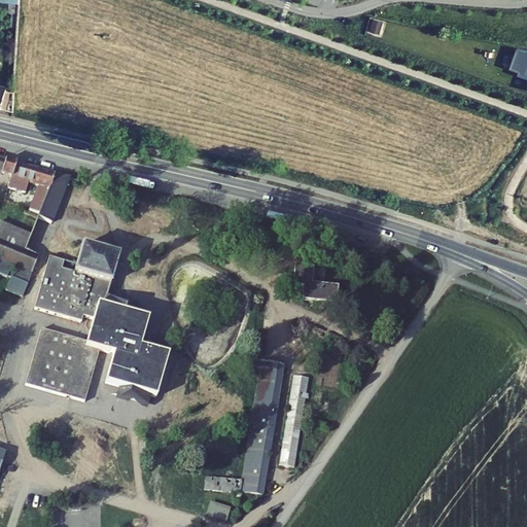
[(521,58),(526,58),(526,50),(515,48),(513,64),(520,65),(521,58)]
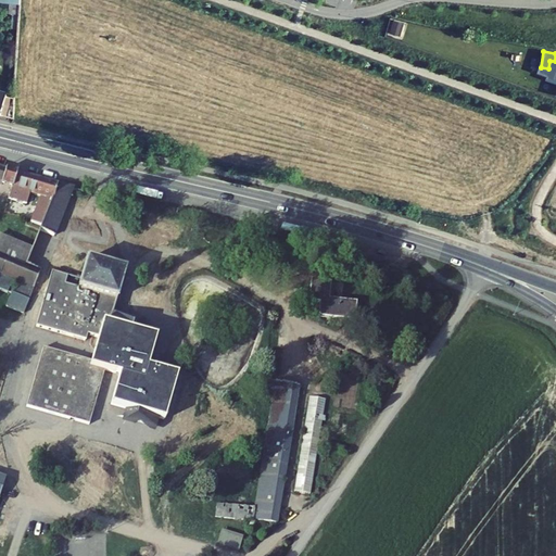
[(0,179),(4,164),(0,163),(0,272),(12,276),(15,277),(35,285),(41,267),(23,260),(29,243),(0,232),(0,179)]
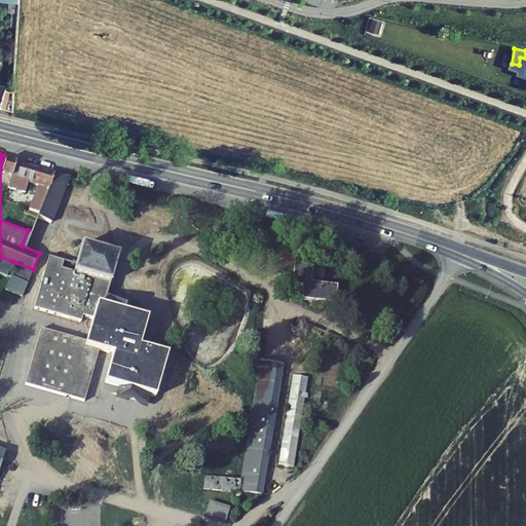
[(13,158),(4,155),(0,170),(0,175),(7,178),(13,158)]
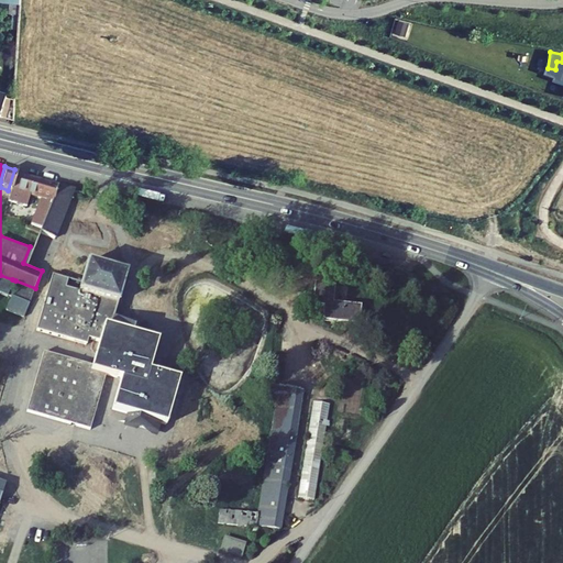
[(54,179),(14,169),(8,190),(25,195),(46,200),(54,179)]
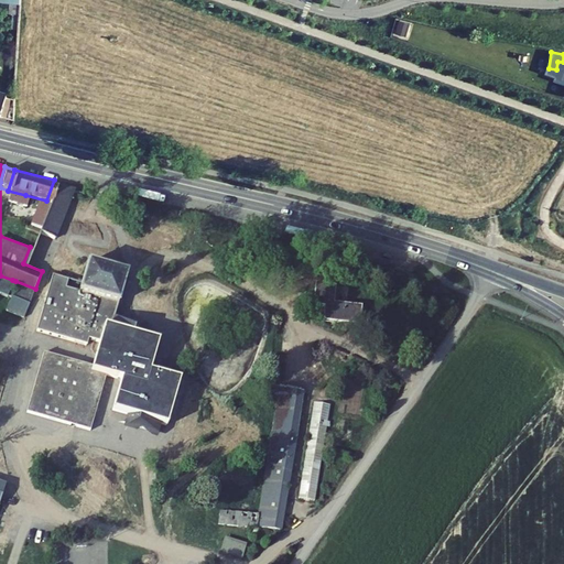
[(72,185),(54,180),(46,201),(35,230),(54,237),(72,185)]
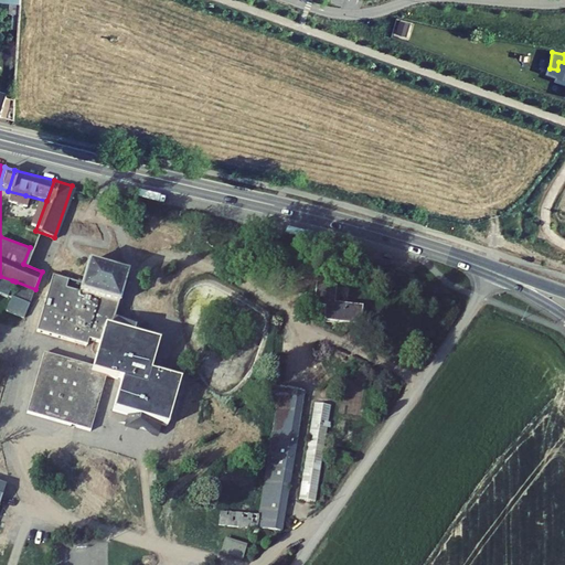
[(25,195),(8,191),(4,202),(22,208),(25,195)]
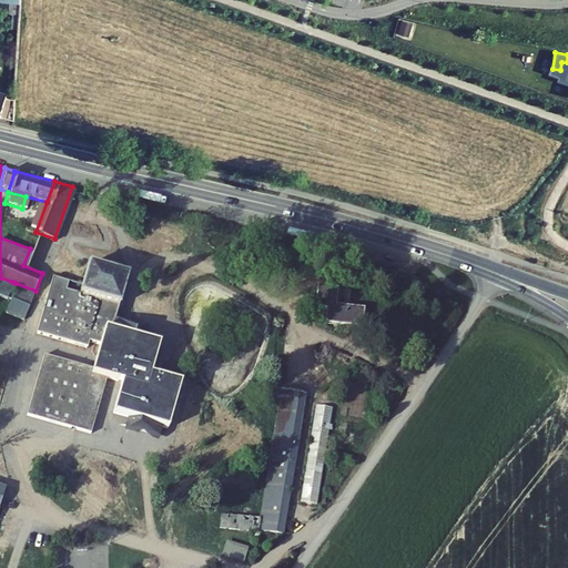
[(122,271),(84,262),(78,287),(72,286),(74,279),(56,273),(41,327),(88,338),(89,333),(100,336),(103,320),(129,326),(131,315),(112,311),(122,271)]
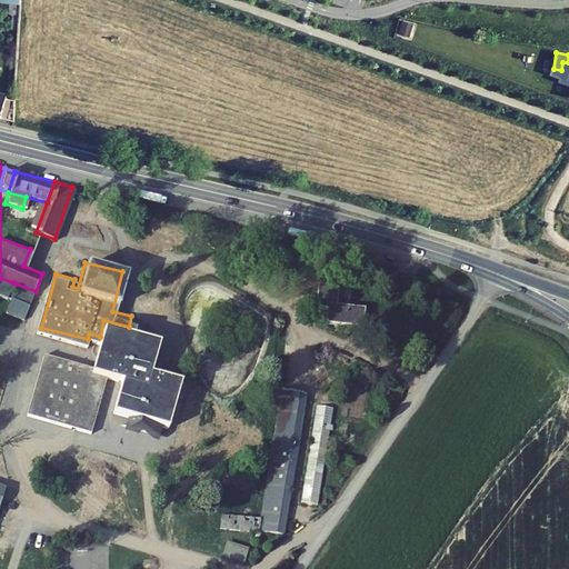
[(332,276),(318,276),(318,298),(329,298),(330,309),(366,308),(366,291),(332,292),(332,276)]
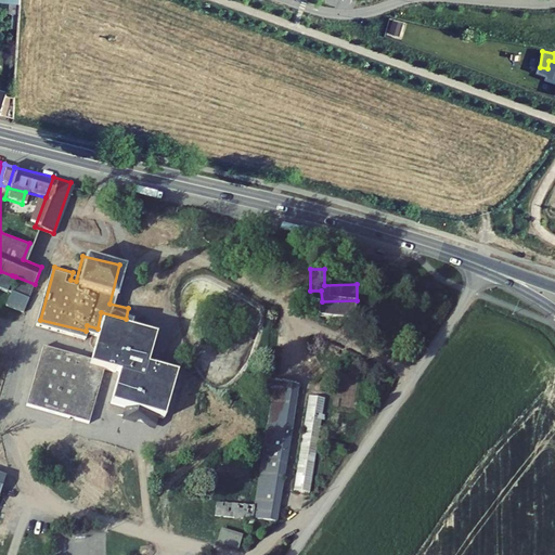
[(0,286),(7,289),(12,275),(0,271),(0,286)]
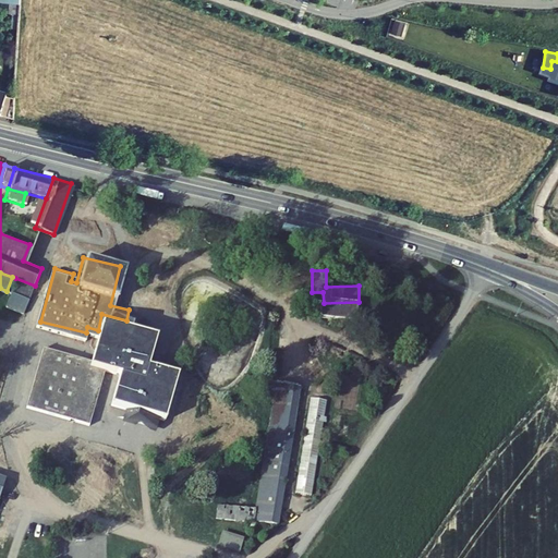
[(5,307),(25,315),(35,286),(15,278),(5,307)]
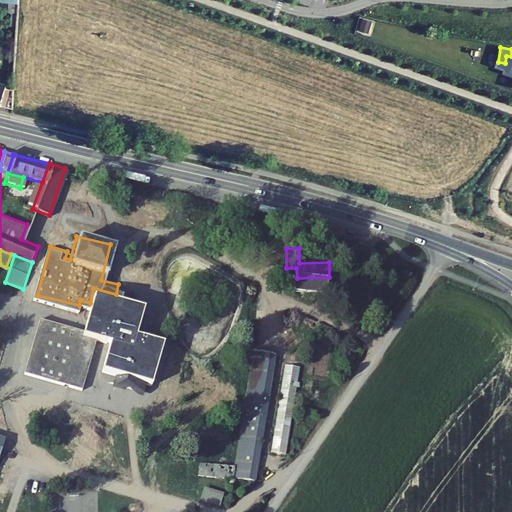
[(84,326),(41,315),(27,370),(85,385),(97,334),(113,338),(106,364),(118,367),(117,374),(143,381),(145,374),(154,376),(164,334),(136,327),(143,301),(116,294),(93,288),(90,303),(84,326)]
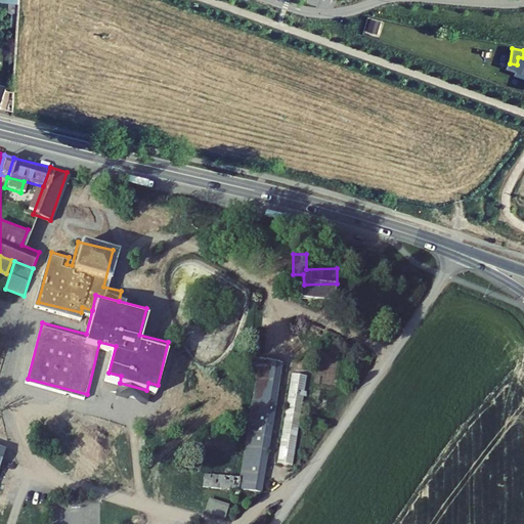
[(264,484),(280,358),(256,355),(241,472),(208,468),(207,477),(264,484)]
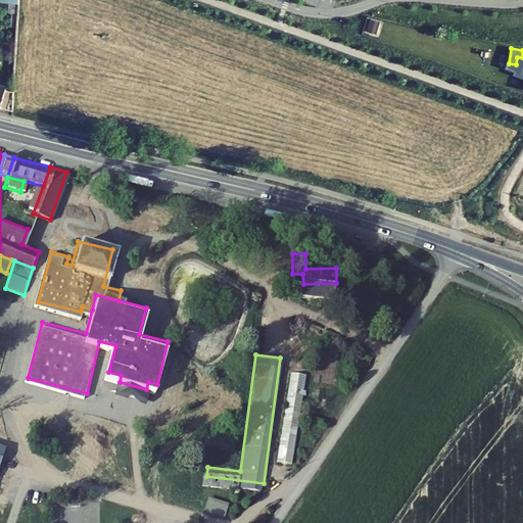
[(311,369),(299,367),(285,456),(296,458),(311,369)]
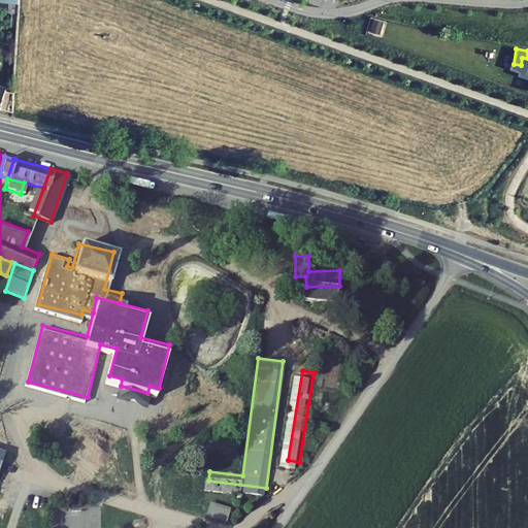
[(205,517),(227,523),(231,508),(210,502),(205,517)]
